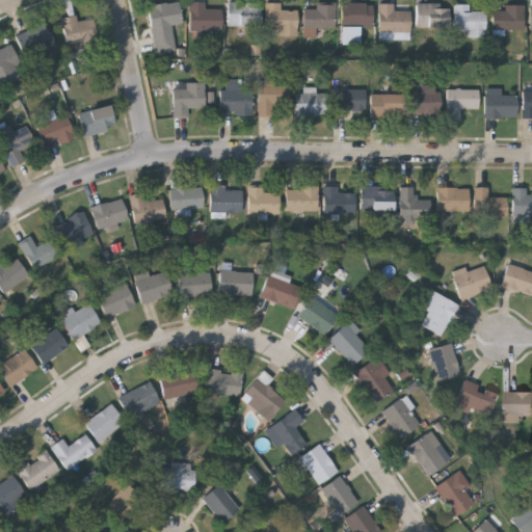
[(155,55),(149,7),(179,3),(182,25),(171,26),(176,53),(155,55)]
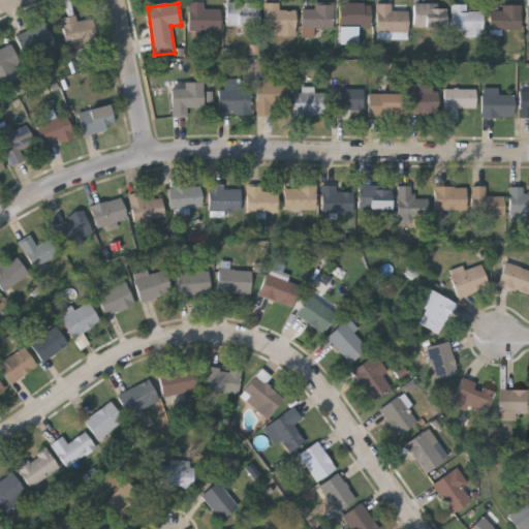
[(189,32),(189,3),(204,3),(204,10),(221,10),(221,32),(189,32)]
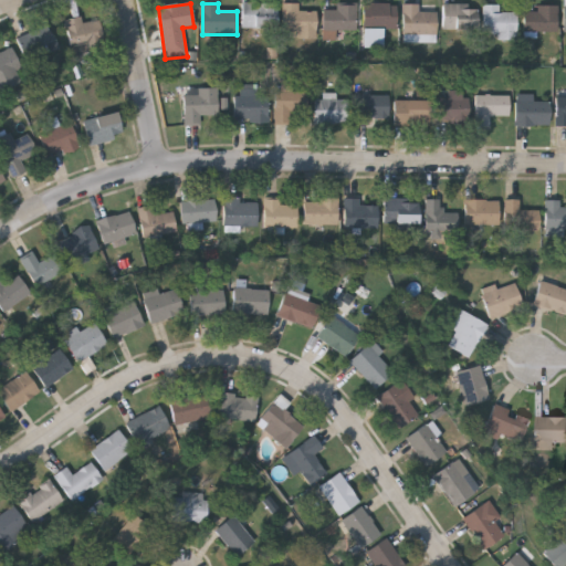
[(276,30),(242,30),(242,4),(276,4),(276,30)]
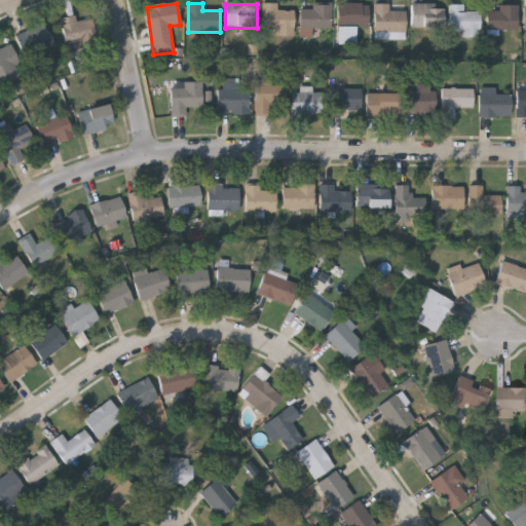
[(275,37),(275,30),(263,30),(263,4),(277,4),(277,12),(294,12),(294,37),(275,37)]
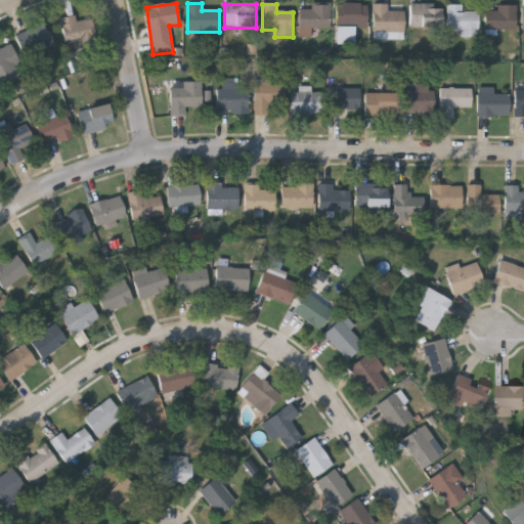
[(366,28),(337,28),(337,4),(366,4),(366,28)]
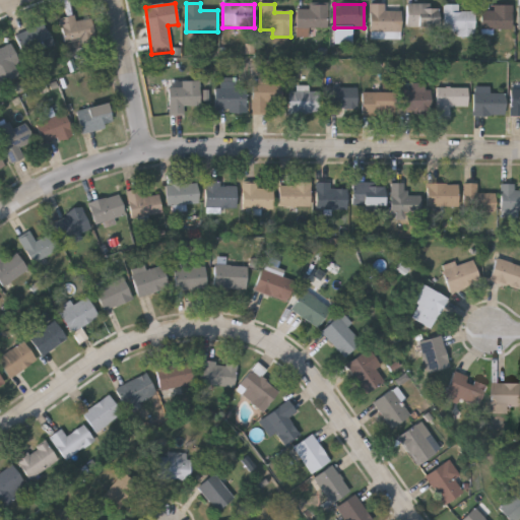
[(385,4),(385,12),(401,12),(401,34),(371,34),(371,4),(385,4)]
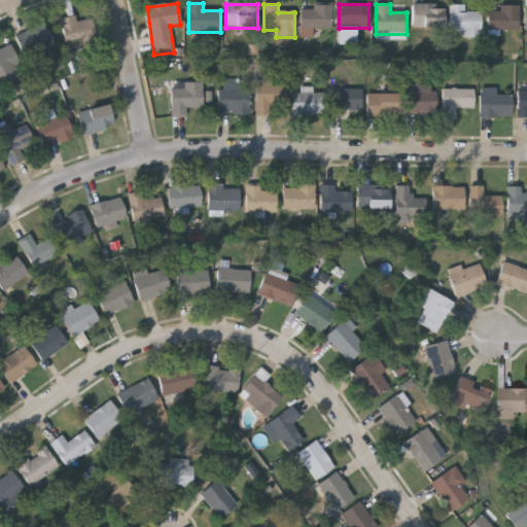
[(413,4),(445,4),(445,28),(413,28),(413,4)]
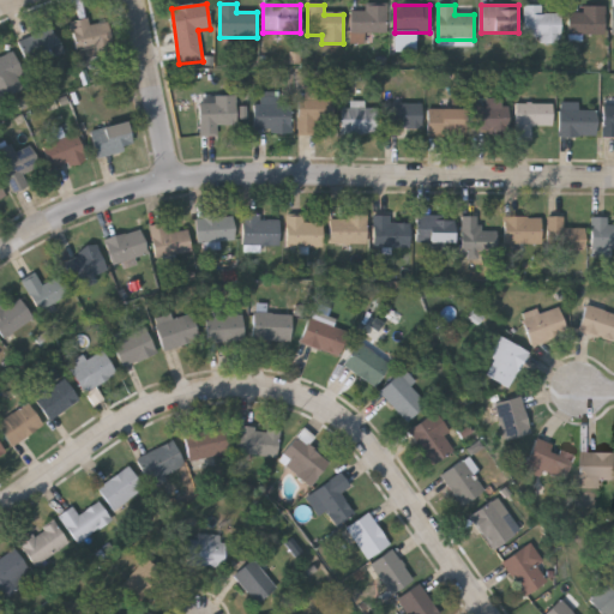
[(542,6),(542,14),(560,14),(560,44),(541,44),(541,37),(524,37),(524,6),(542,6)]
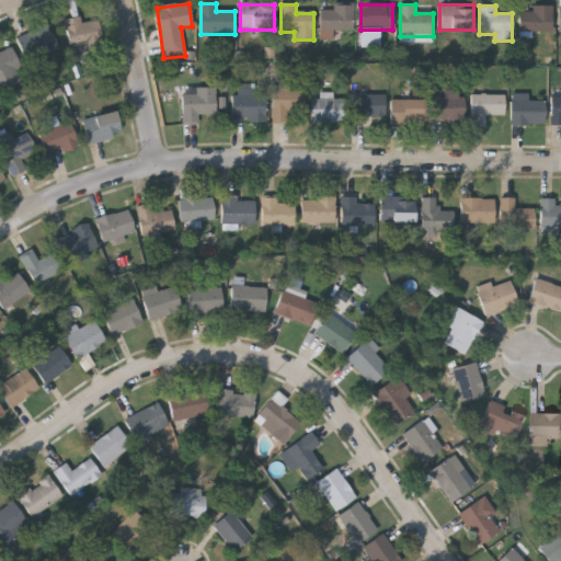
[(354,32),(320,32),(320,10),(332,10),(332,7),(354,7),(354,32)]
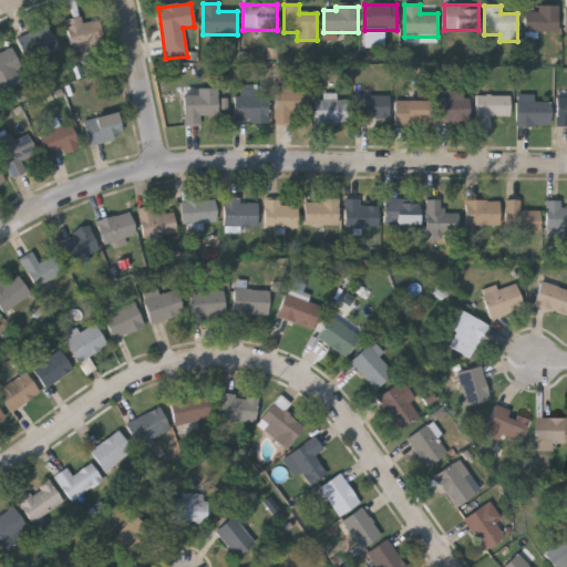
[(525,32),(525,12),(537,12),(537,7),(558,7),(558,32),(525,32)]
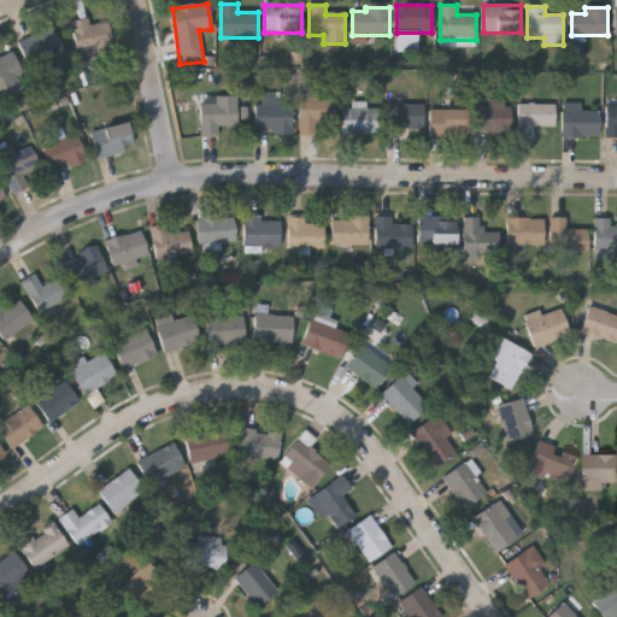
[(70,24),(90,19),(92,28),(105,24),(110,50),(77,57),(70,24)]
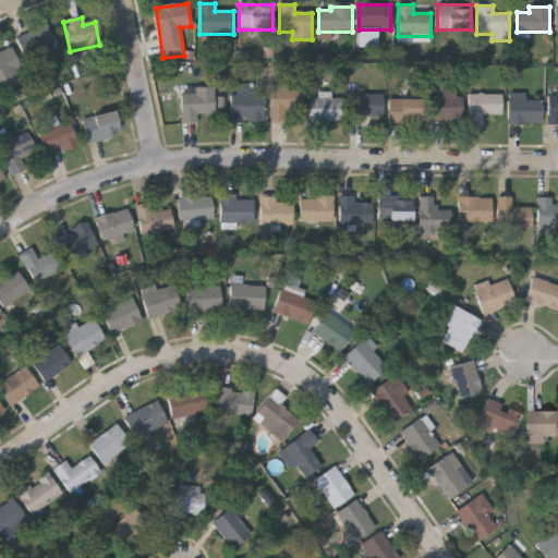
[(16,40),(47,26),(58,49),(27,63),(16,40)]
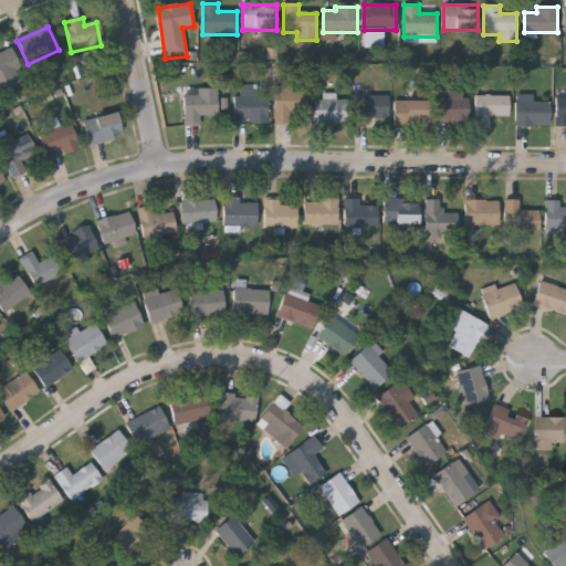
[(385,48),(384,29),(364,29),(365,48),(385,48)]
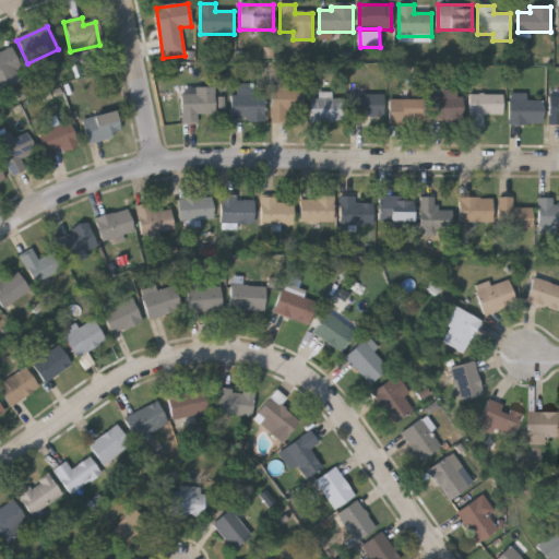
[(0,52),(11,47),(22,68),(0,80),(0,52)]
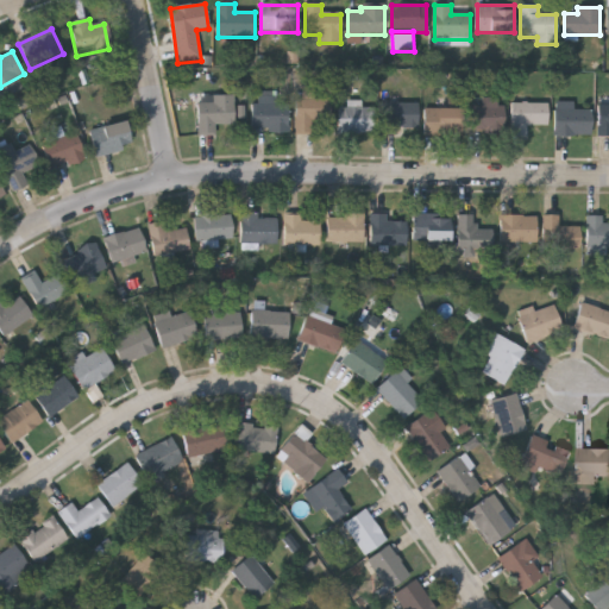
[(196,136),(198,102),(212,102),(212,95),(234,96),(234,125),(215,125),(215,136),(196,136)]
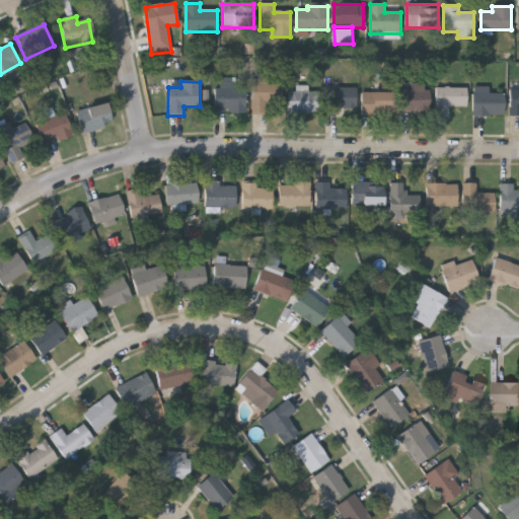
[(518,83),(518,117),(510,117),(510,83),(518,83)]
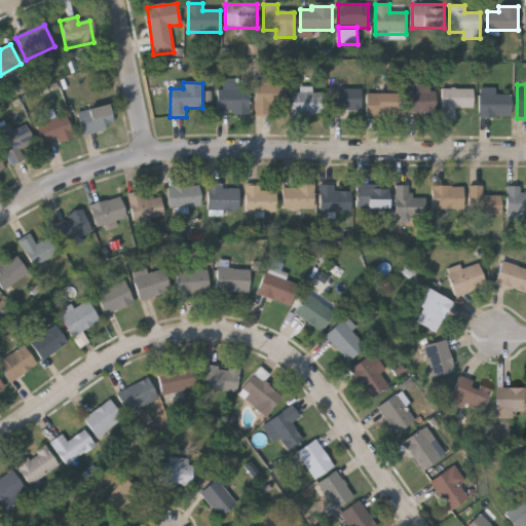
[(249,114),(219,114),(219,85),(234,85),(234,90),(249,90),(249,114)]
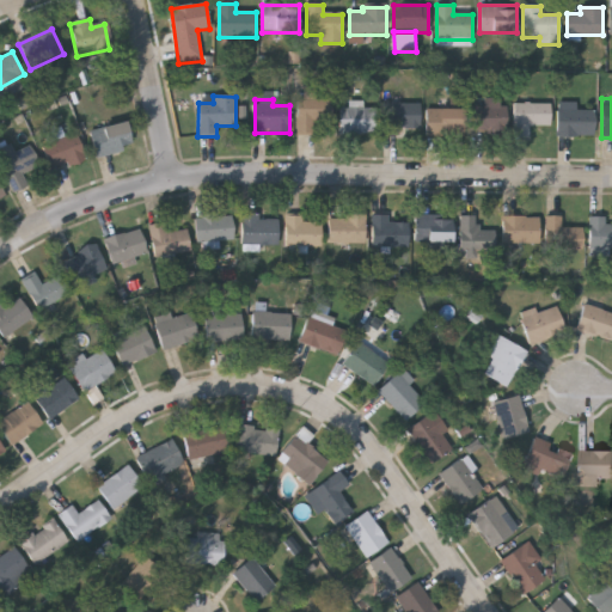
[(313,122),(313,134),(298,134),(298,101),(334,101),(334,122),(313,122)]
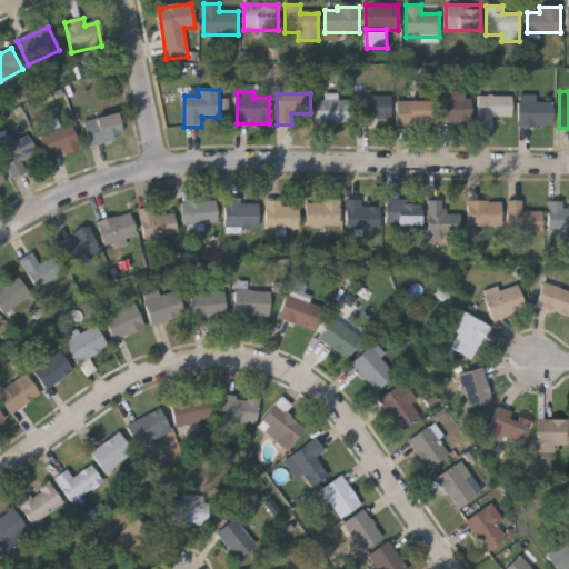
[(451,100),(451,95),(471,95),(471,123),(439,123),(439,100),(451,100)]
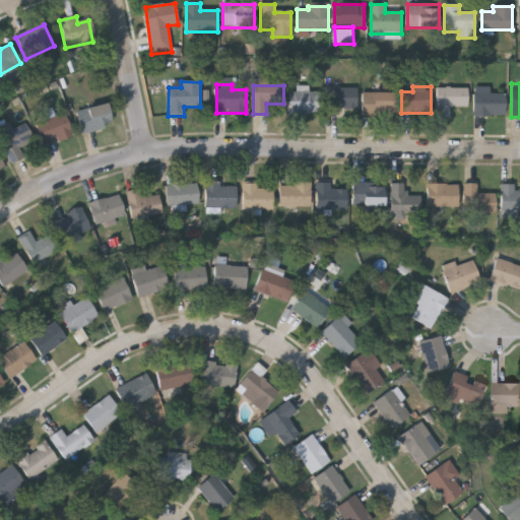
[(340,109),(340,115),(327,115),(327,88),(358,88),(358,109),(340,109)]
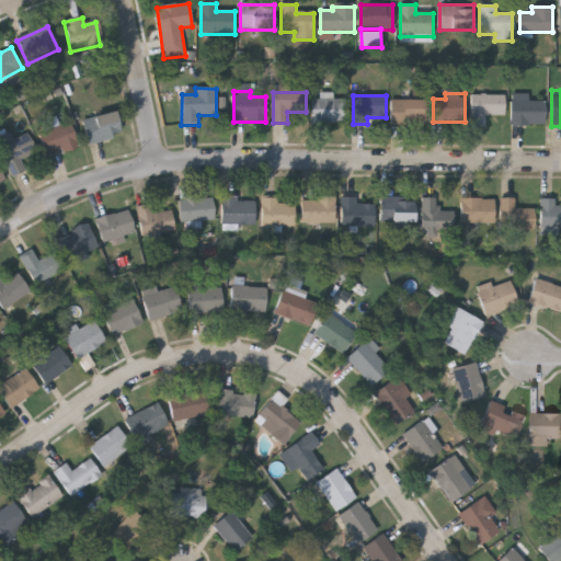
[(505,95),(505,115),(485,115),(485,126),(472,126),(472,95),(505,95)]
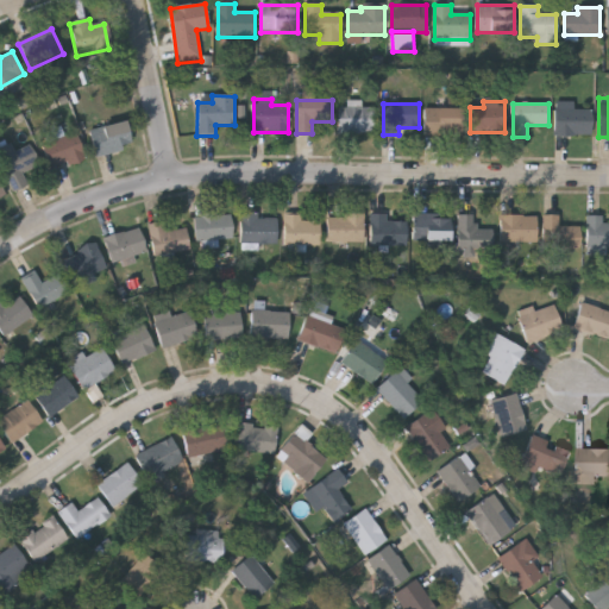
[(339,135),(339,107),(376,107),(376,135),(339,135)]
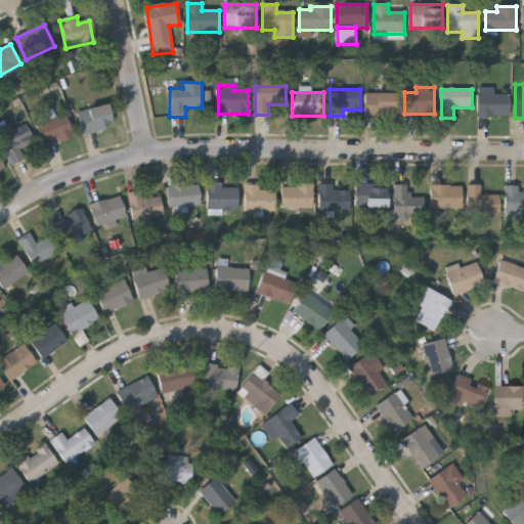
[(365,117),(365,93),(397,93),(397,117),(365,117)]
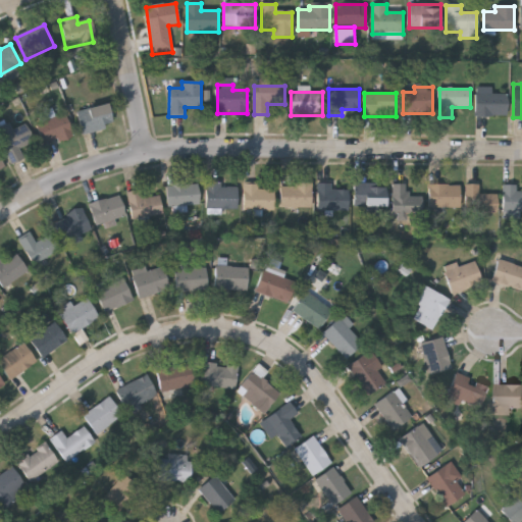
[(507,117),(475,117),(475,94),(507,94),(507,117)]
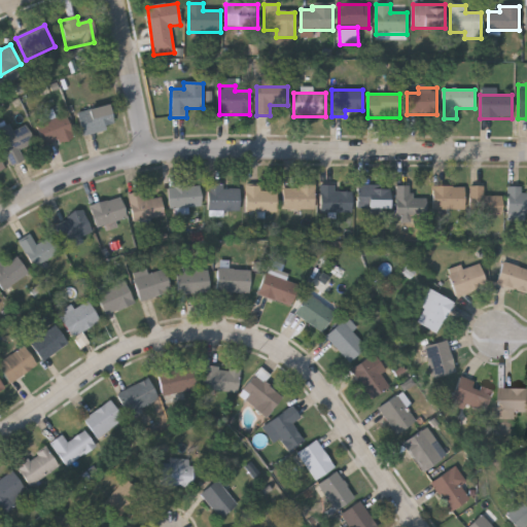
[(114,128),(82,135),(77,113),(109,106),(114,128)]
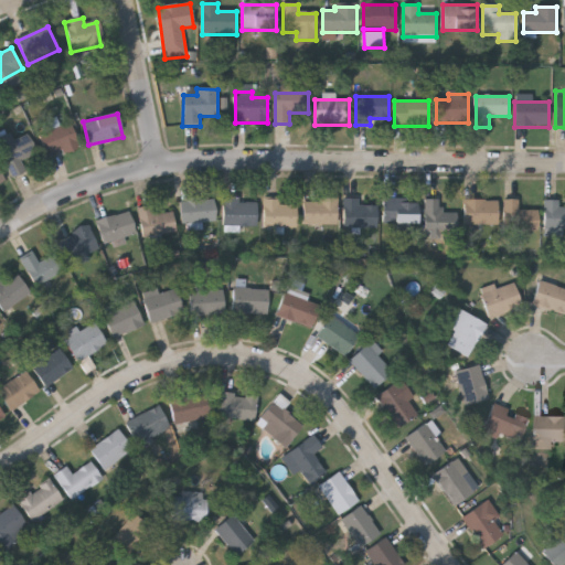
[(80,145),(49,159),(39,136),(70,123),(80,145)]
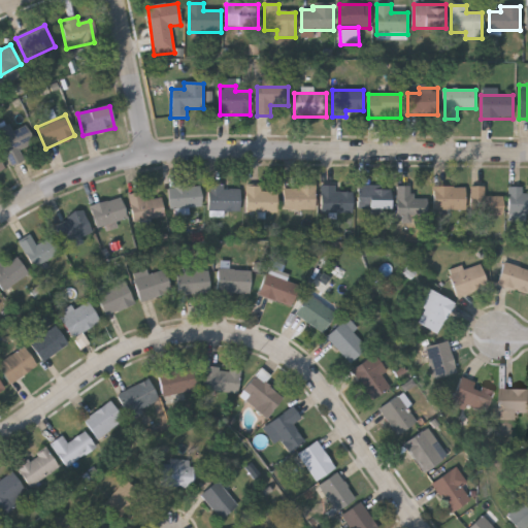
[(11,166),(0,139),(0,128),(10,124),(13,132),(27,126),(34,143),(20,150),(24,161),(11,166)]
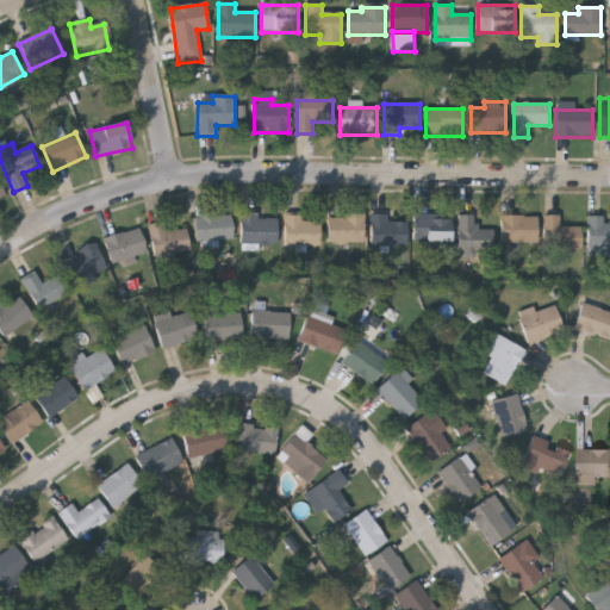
[(278,219),(278,244),(240,244),(240,213),(259,213),(259,219),(278,219)]
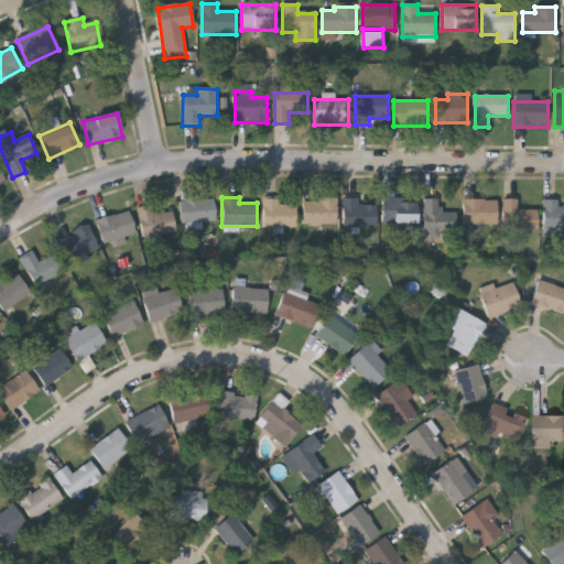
[(418,198),(418,225),(382,225),(382,198),(418,198)]
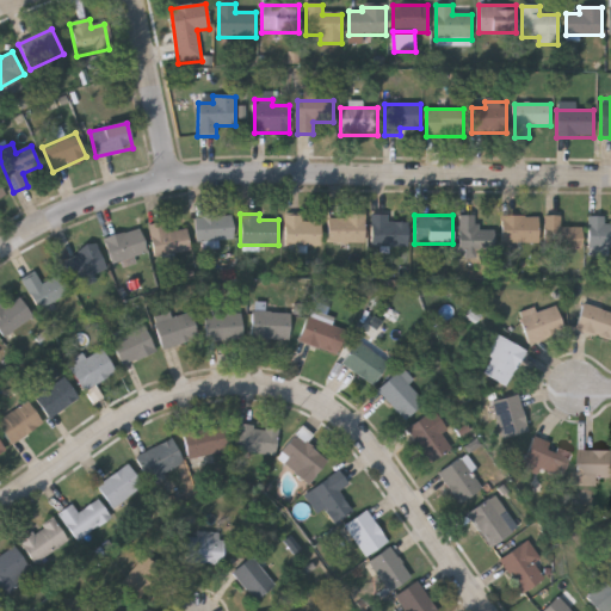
[(196,216),(233,216),(233,241),(196,241),(196,216)]
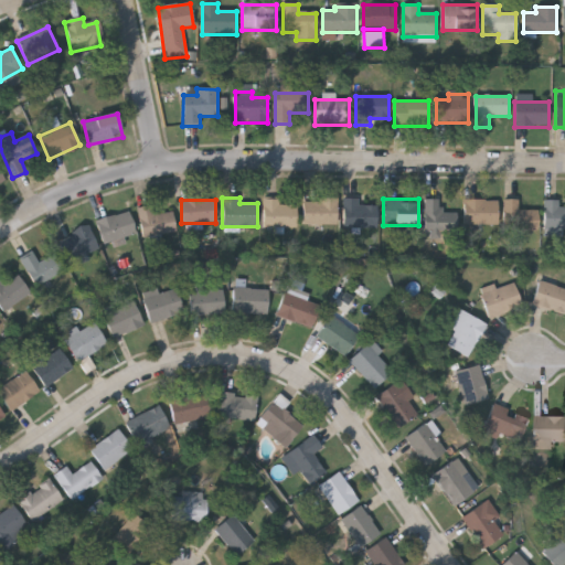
[(304,225),(304,200),(337,200),(337,225),(304,225)]
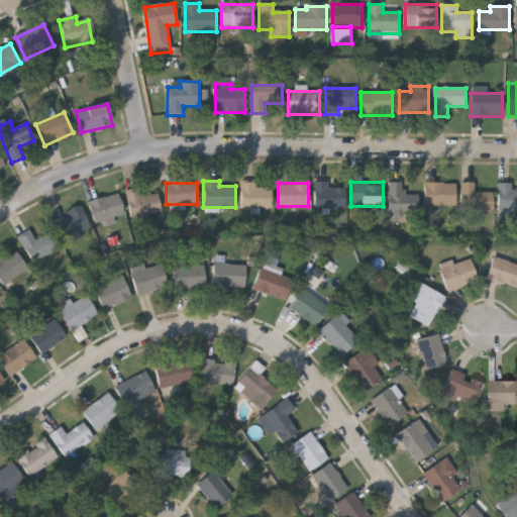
[(327,189),(345,189),(345,209),(314,209),(314,183),(327,183),(327,189)]
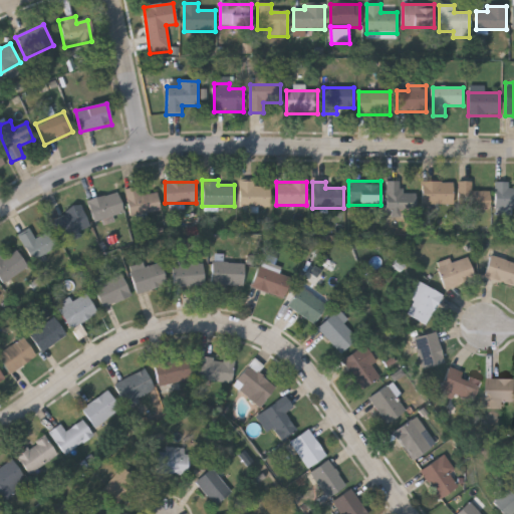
[(387,182),(401,182),(401,193),(417,193),(417,214),(387,214),(387,182)]
